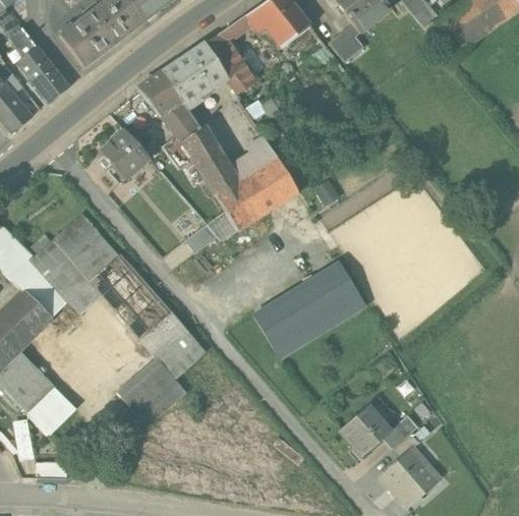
[(0,31),(4,27),(11,37),(23,26),(7,6),(3,0),(0,0),(0,31)]
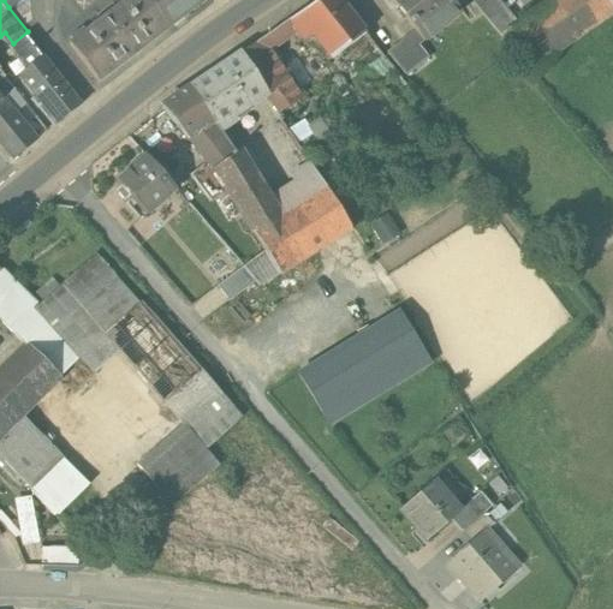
[(170,23),(152,0),(124,0),(72,40),(101,77),(170,23)]
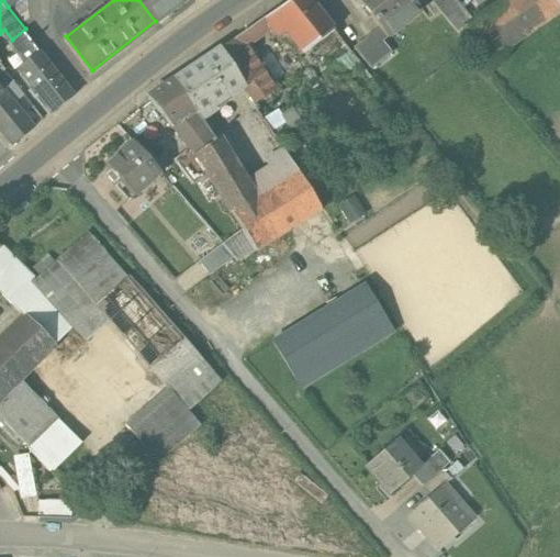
[(138,0),(155,21),(183,0),(138,0)]
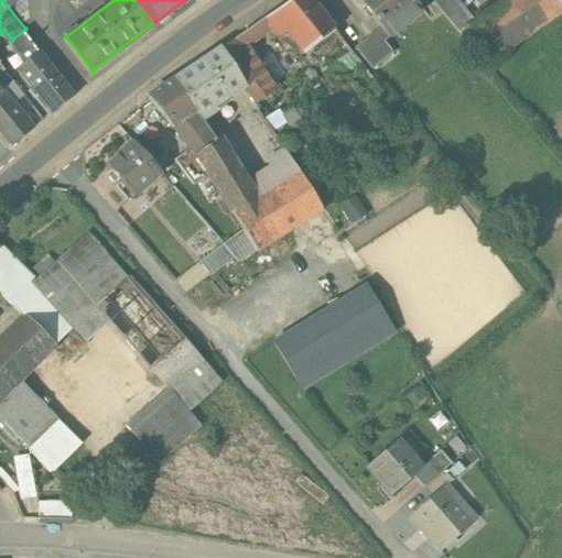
[(288,0),(287,1),(337,61),(353,48),(314,0),(288,0)]
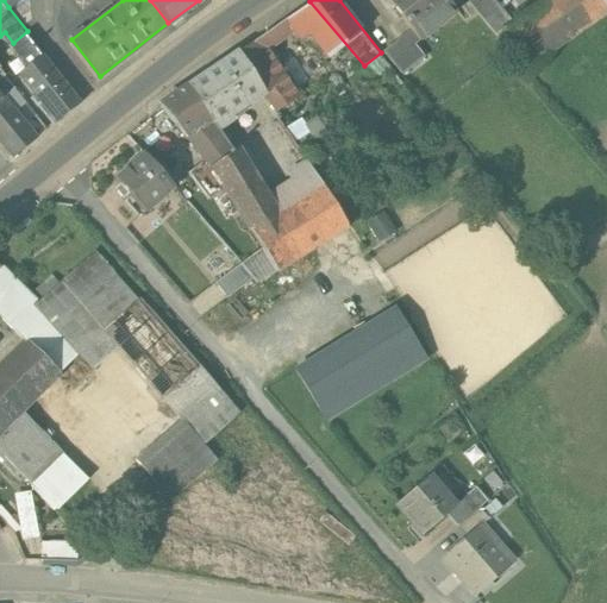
[(393,0),(421,36),(457,8),(452,1),(451,0),(393,0)]
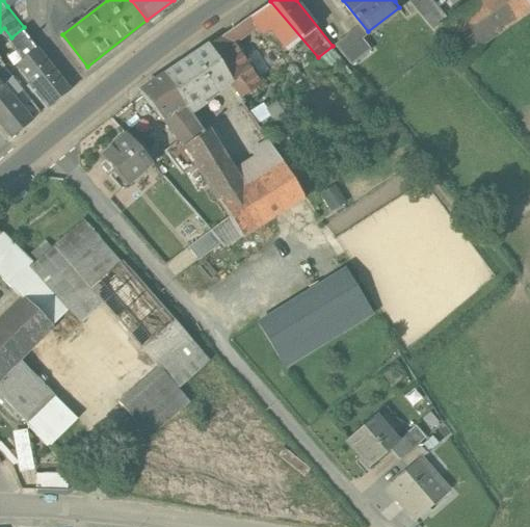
[(529,2),(527,0),(481,0),(503,28),(529,8),(529,2)]
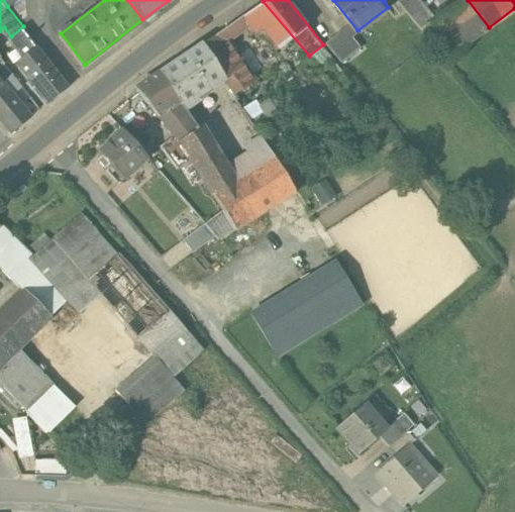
[(309,56),(263,1),(241,15),(243,17),(246,15),(251,20),(250,22),(258,30),(264,26),(290,58),(290,57),(297,65),(309,56)]
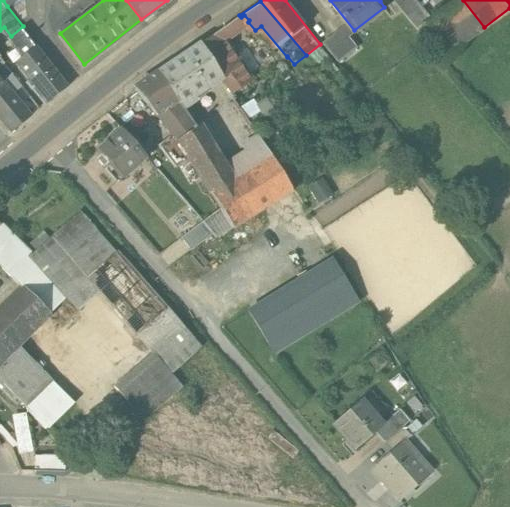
[(68,84),(23,26),(11,36),(25,54),(19,59),(49,99),(68,84)]
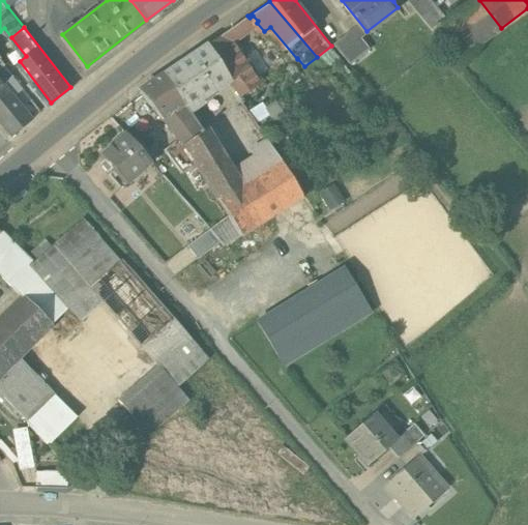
[(261,78),(227,29),(209,41),(233,75),(243,89),(261,78)]
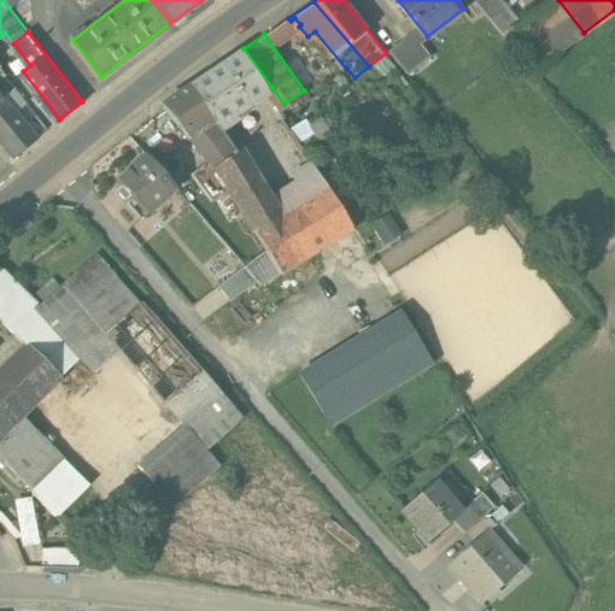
[(415,34),(392,51),(409,71),(432,54),(415,34)]
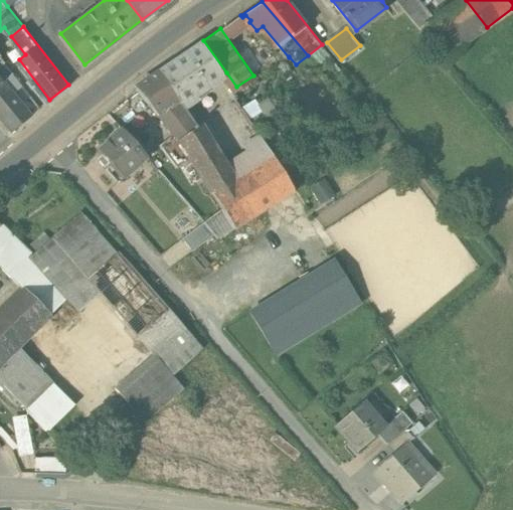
[(226,72),(203,40),(160,69),(184,106),(185,107),(199,98),(197,94),(226,72)]
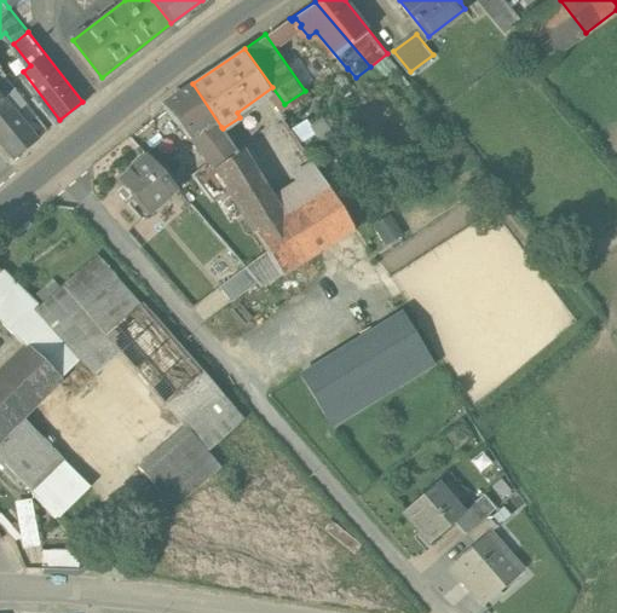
[(0,74),(5,70),(0,63),(0,99),(4,97),(11,92),(0,77),(0,74)]
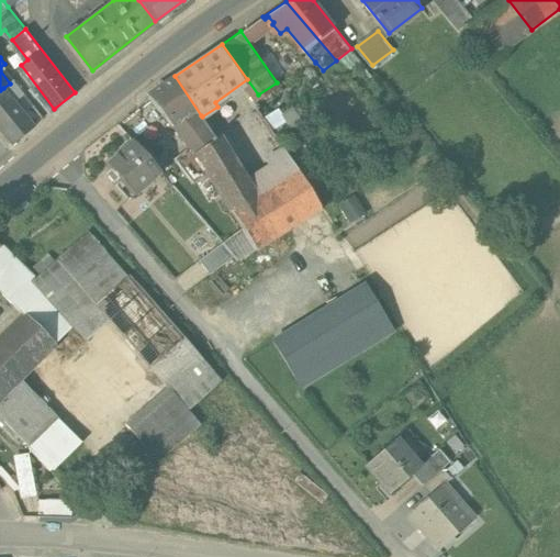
[(201,115),(175,76),(149,92),(191,146),(197,152),(199,151),(198,149),(217,137),(202,117),(201,115)]
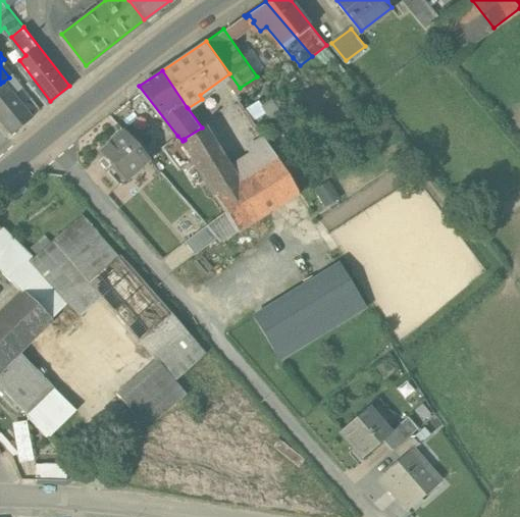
[(30,115),(3,82),(0,84),(0,107),(16,127),(30,115)]
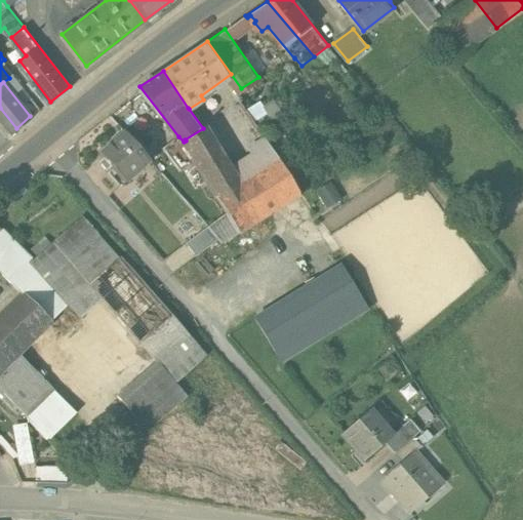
[(281,82),(268,92),(282,110),(294,100),(281,82)]
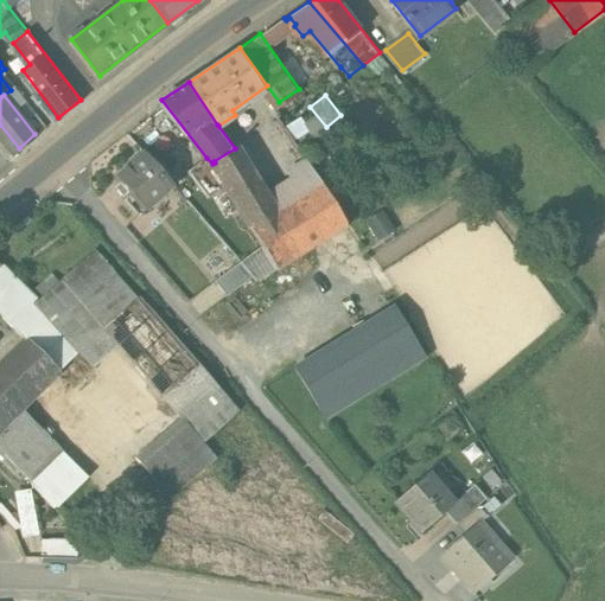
[(286,121),(294,134),(307,126),(299,114),(286,121)]
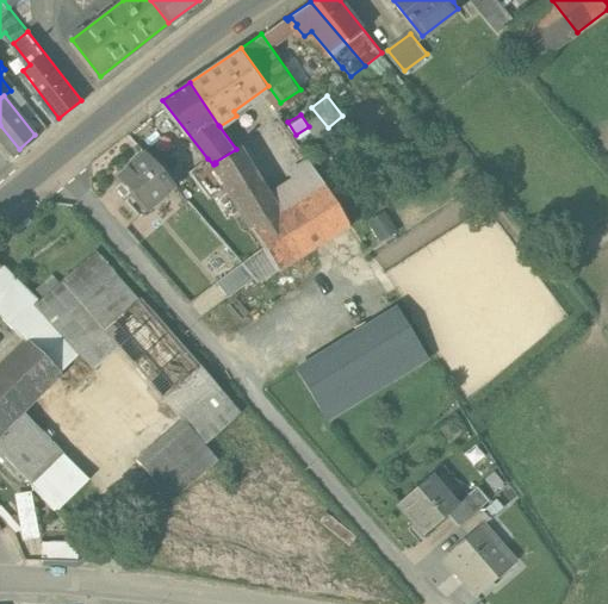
[(302,195),(278,210),(240,147),(236,149),(215,162),(216,163),(229,184),(265,243),(279,267),(328,237),(302,195)]
